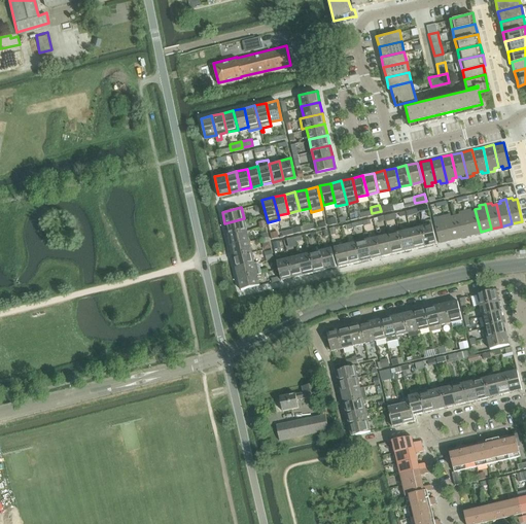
[(470,207),(464,209),(470,234),(481,232),(475,209),(470,210),(470,207)]
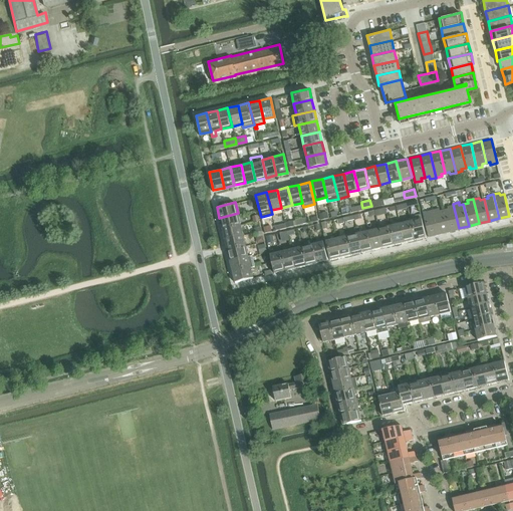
[(447,208),(443,209),(448,230),(459,228),(453,204),(447,205),(447,208)]
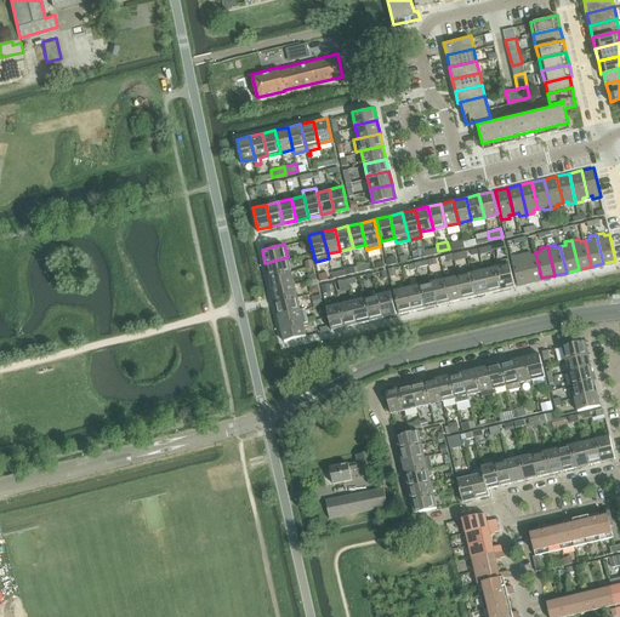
[(530,250),(522,252),(529,281),(541,278),(535,252),(530,253),(530,250)]
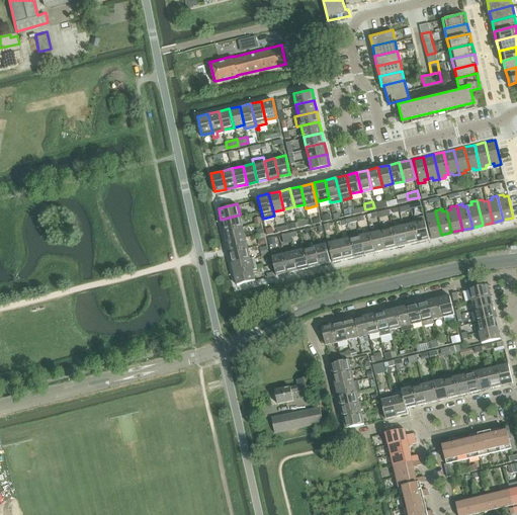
[(435,210),(430,211),(430,215),(426,216),(431,237),(441,235),(435,210)]
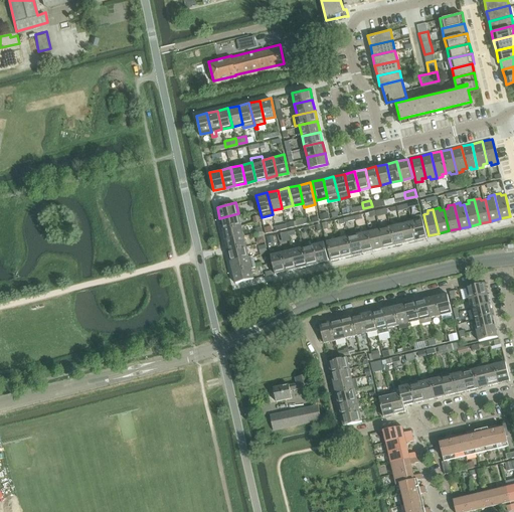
[(238,213),(219,218),(222,228),(240,224),(238,213)]
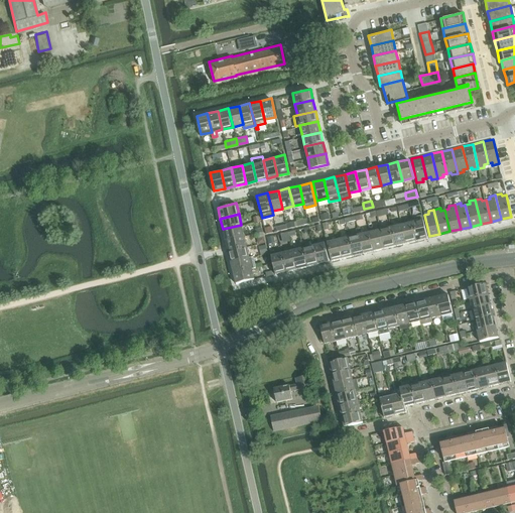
[(411,221),(416,239),(427,237),(421,214),(410,216),(411,221)]
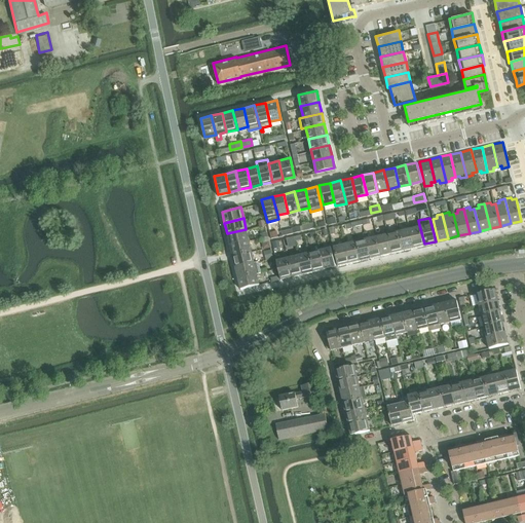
[(419,225),(409,228),(413,247),(424,244),(419,225)]
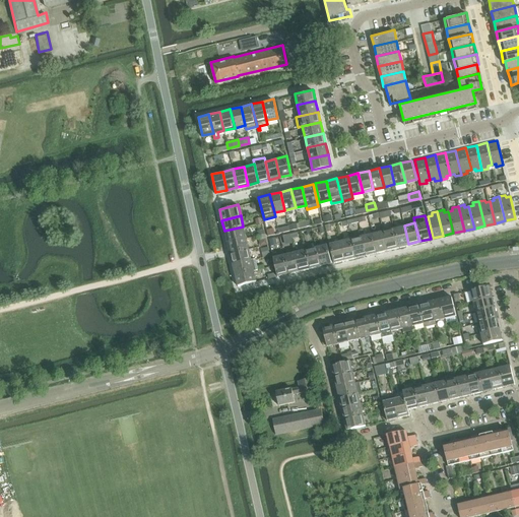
[(404,225),(393,228),(398,246),(408,244),(404,225)]
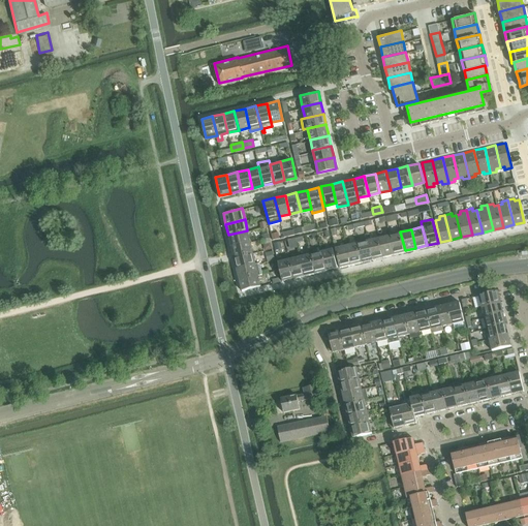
[(247,230),(228,235),(230,246),(250,241),(247,230)]
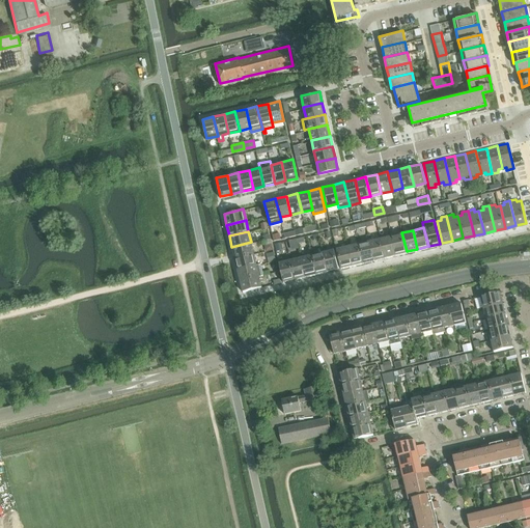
[(401,232),(391,235),(395,254),(407,251),(401,232)]
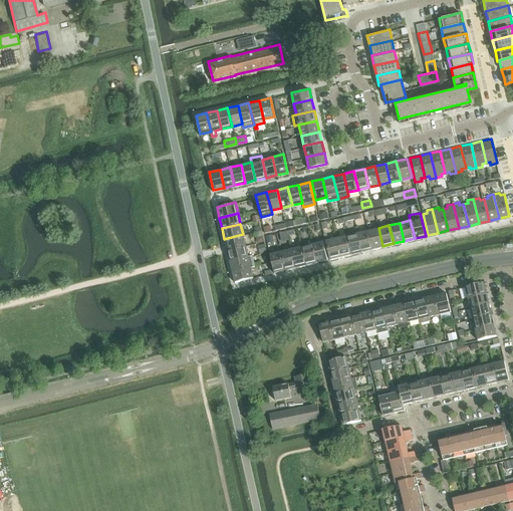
[(378,228),(367,230),(372,248),(382,246),(378,228)]
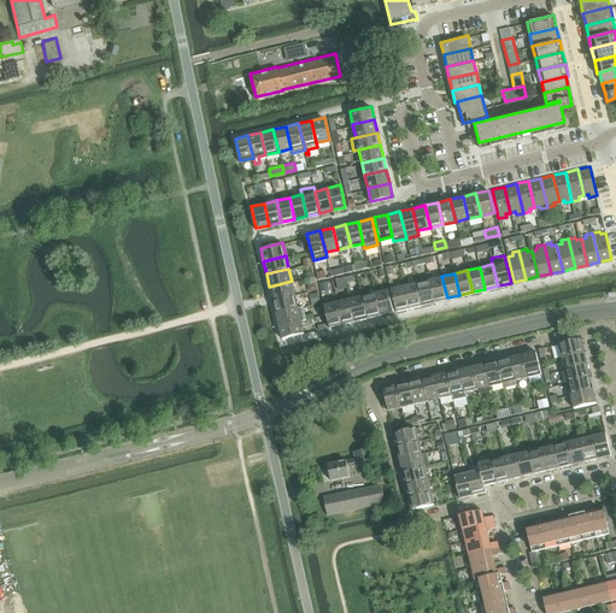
[(441,276),(429,280),(434,301),(447,298),(441,276)]
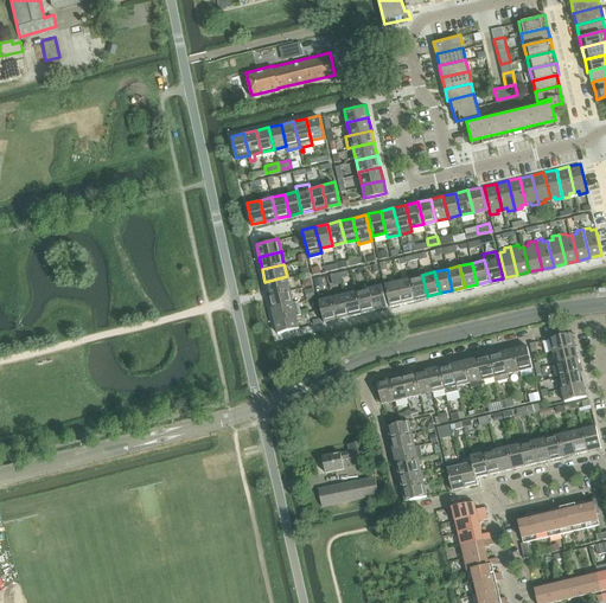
[(422,275),(409,277),(415,299),(427,296),(422,275)]
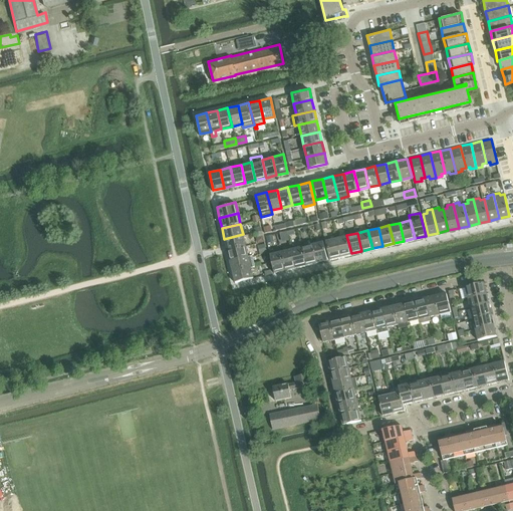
[(243,234),(224,239),(227,249),(245,245),(243,234)]
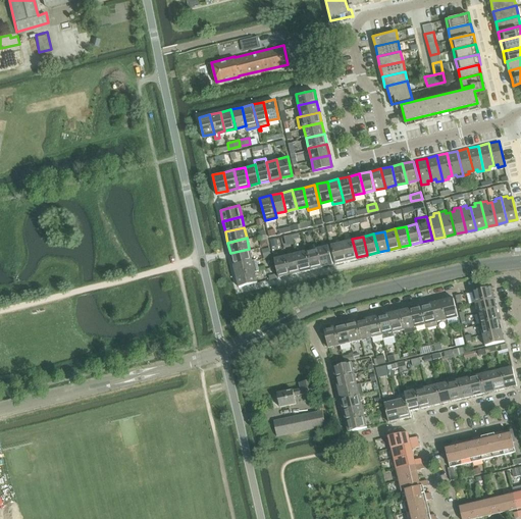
[(352,239),(342,242),(346,260),(357,257),(352,239)]
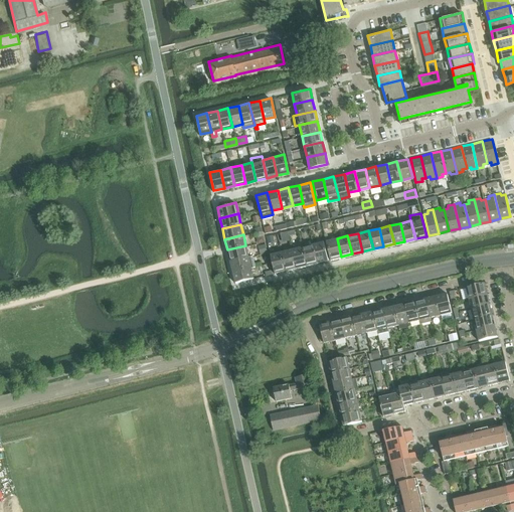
[(337,238),(326,240),(330,259),(341,257),(337,238)]
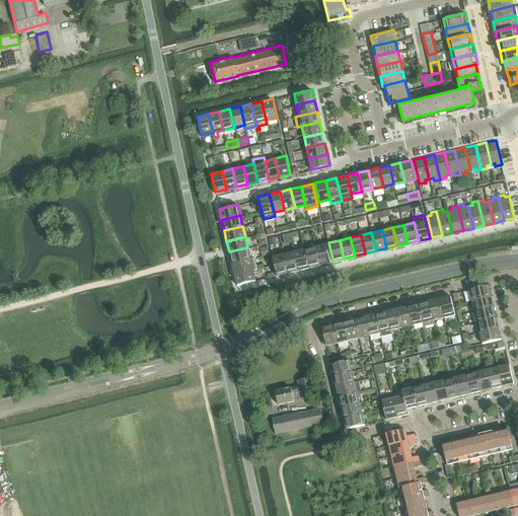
[(326,243),(315,245),(319,265),(330,262),(326,243)]
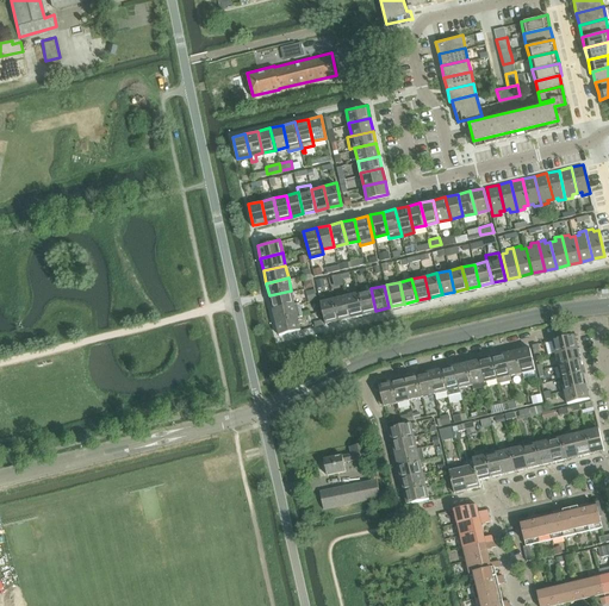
[(371,288),(358,292),(364,313),(376,311),(371,288)]
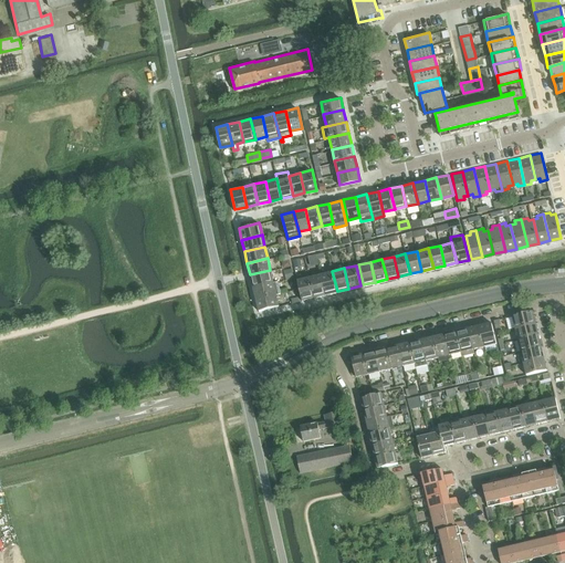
[(270,270),(250,274),(252,287),(273,281),(270,270)]
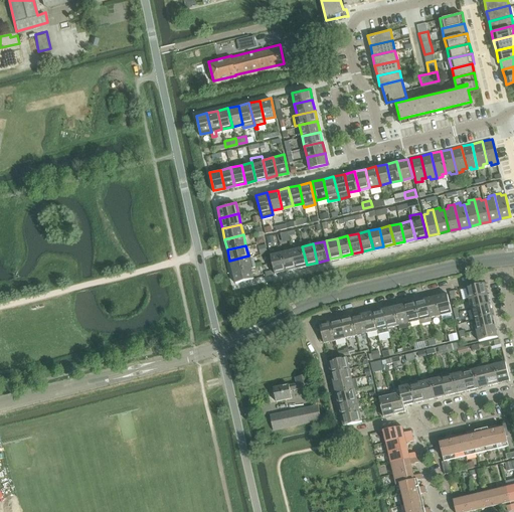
[(302,246),(292,248),(296,268),(307,265),(302,246)]
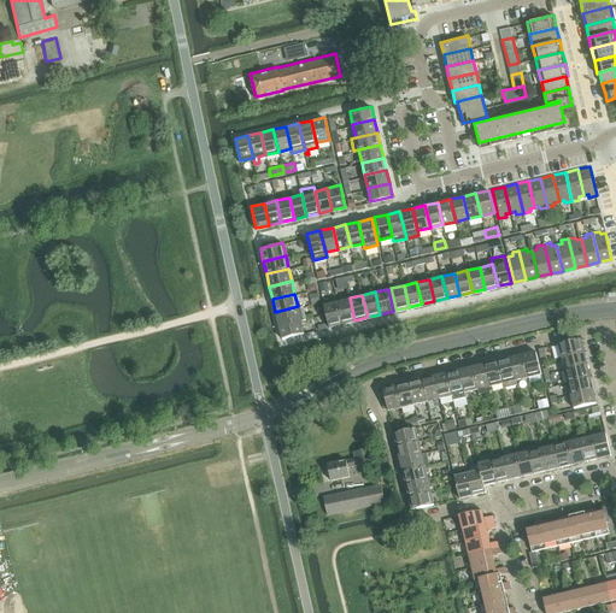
[(323,300),(323,301),(329,326),(342,323),(336,301),(336,296),(323,299),(323,300)]
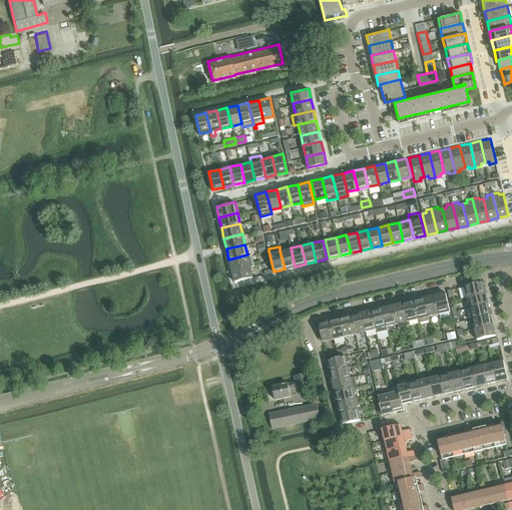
[(291,247),(280,250),(285,269),(295,267),(291,247)]
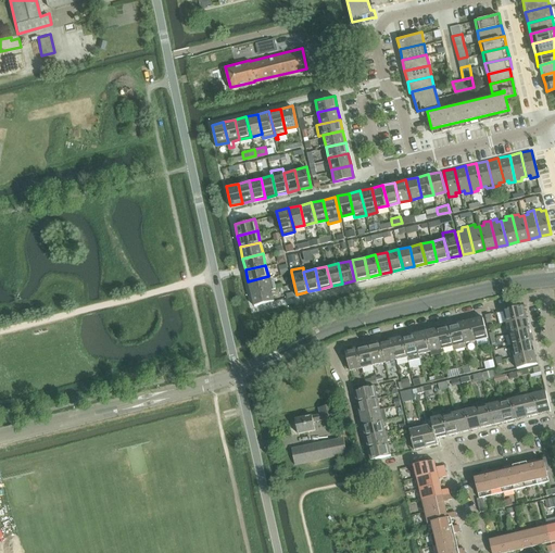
[(268,276),(248,281),(251,292),(270,288),(275,287),(273,275),(268,276)]
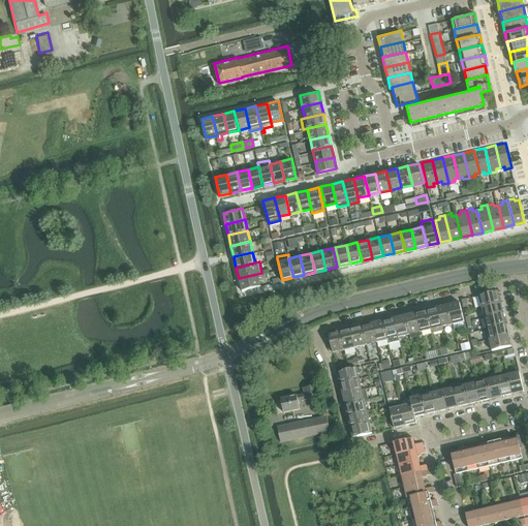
[(257,274),(239,278),(242,289),(260,285),(257,274)]
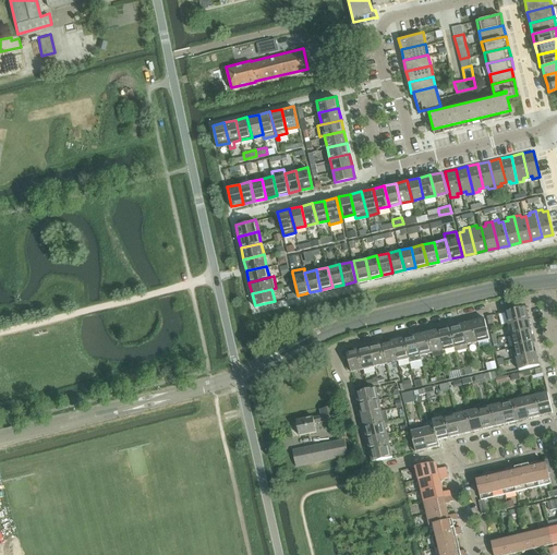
[(524,305),(505,310),(507,322),(528,317),(524,305)]
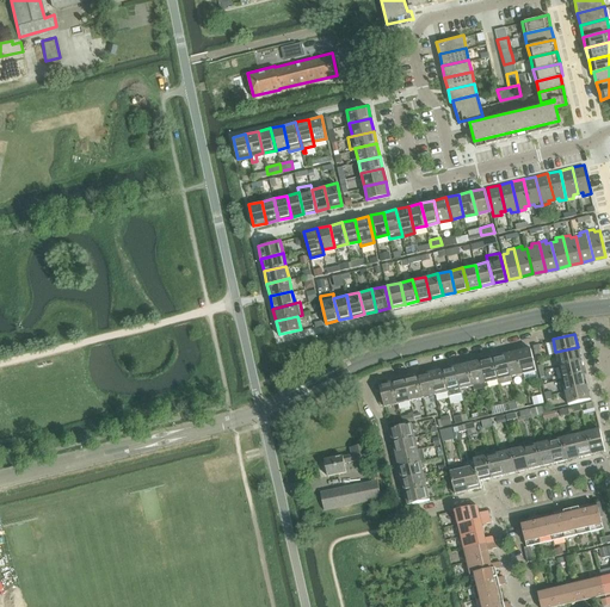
[(517,350),(522,372),(535,369),(530,347),(517,350)]
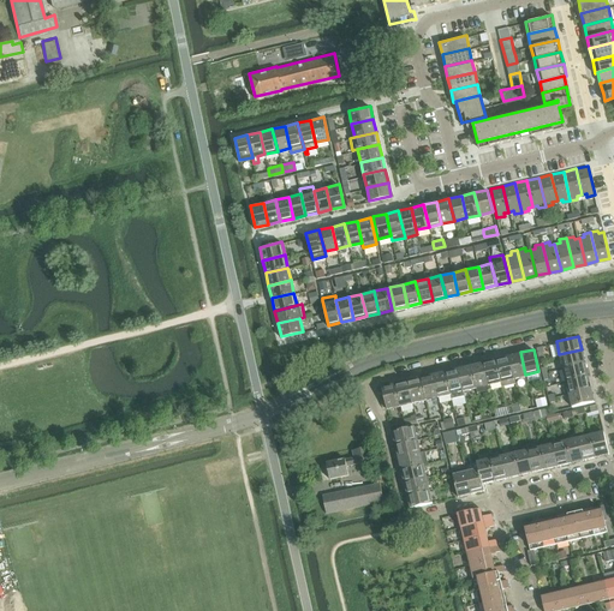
[(582,349),(559,354),(562,367),(584,361),(582,349)]
